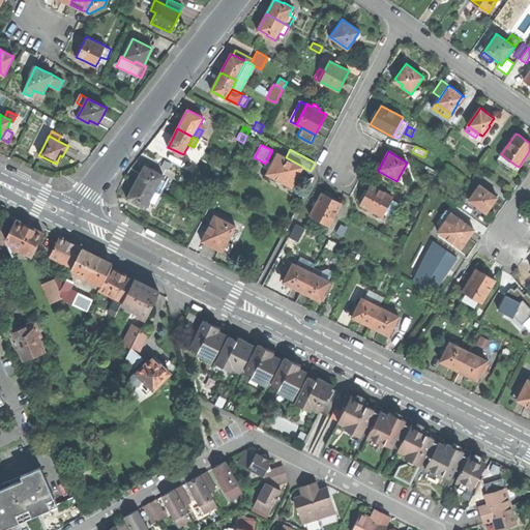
[(267,160),(272,163),(276,154),(271,152),(267,160)]
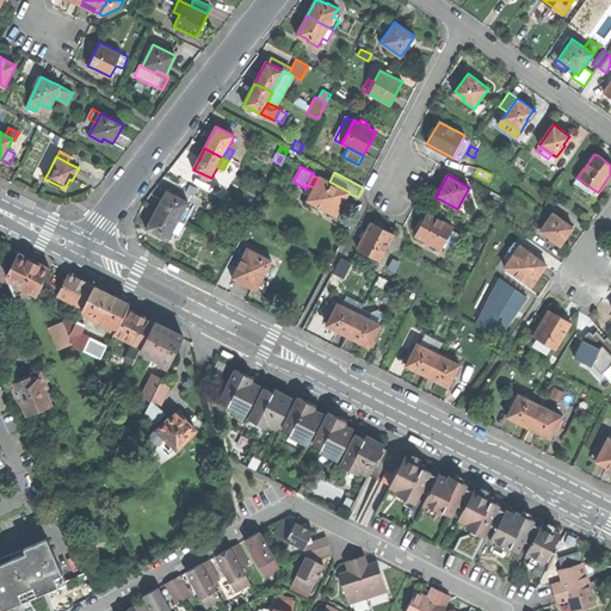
[(319,178),(314,187),(313,189),(309,196),(307,201),(337,216),(343,204),(349,193),(350,192),(329,181),(320,177),(319,178)]
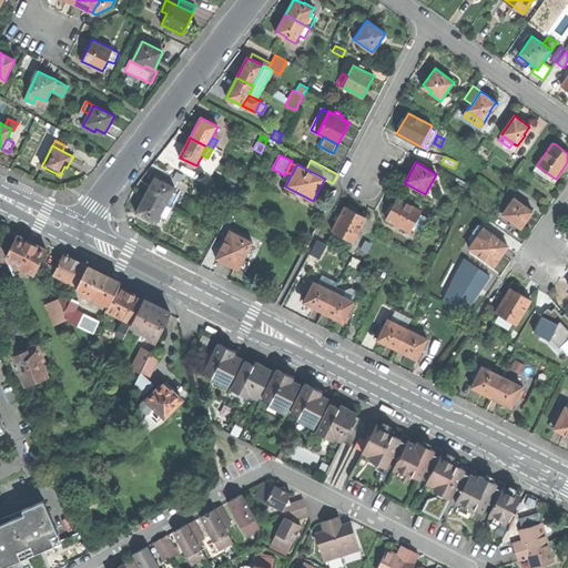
[(554,178),(537,165),(533,172),(549,183),(554,178)]
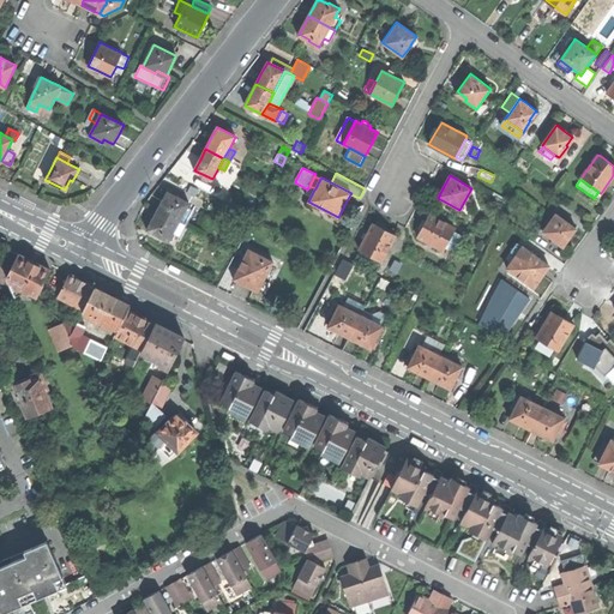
[(158,211),(179,223),(188,206),(190,204),(178,198),(178,199),(167,194),(163,202),(158,211)]
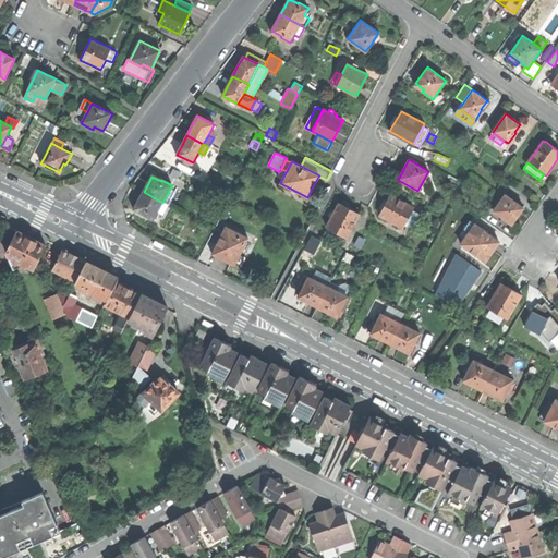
[(171,187),(162,203),(169,205),(171,201),(177,191),(171,187)]
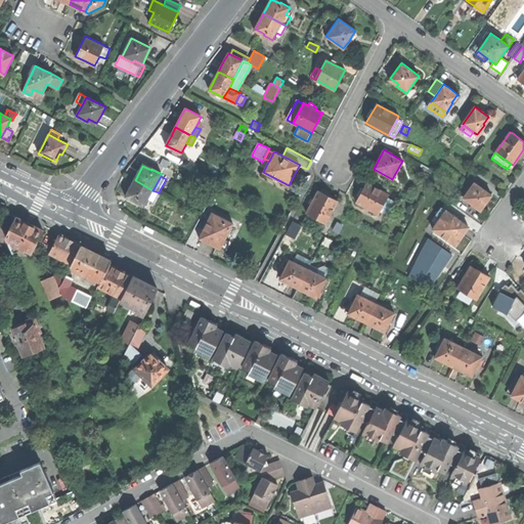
[(130,188),(126,197),(144,207),(153,190),(135,180),(130,188)]
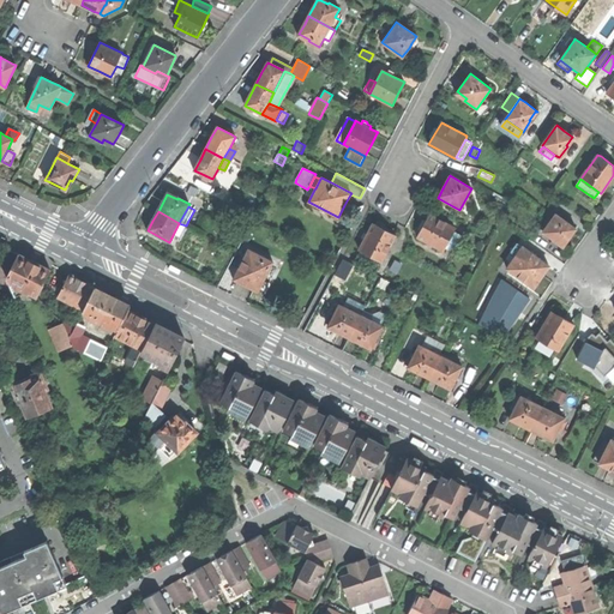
[(445,247),(453,232),(456,228),(429,214),(423,226),(417,236),(444,251),(445,247)]
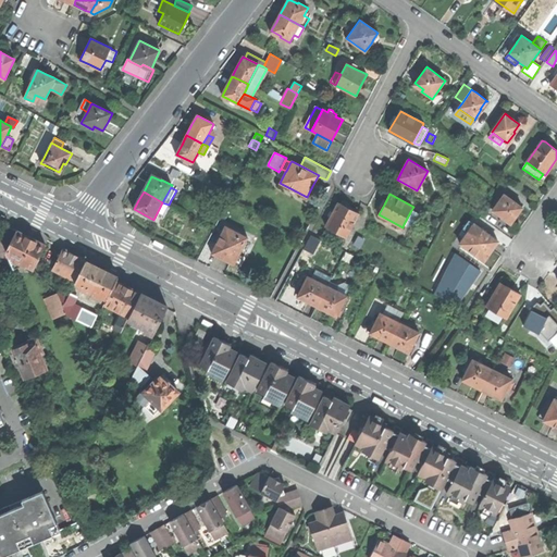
[(504,194),(492,210),(511,223),(517,215),(521,208),(512,202),(514,201),(504,194)]
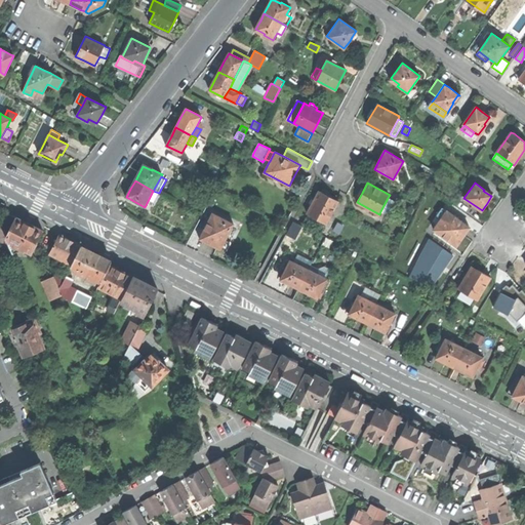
[(307,213),(310,215),(323,223),(326,224),(338,201),(327,196),(319,191),(314,200),(312,204),(307,213)]
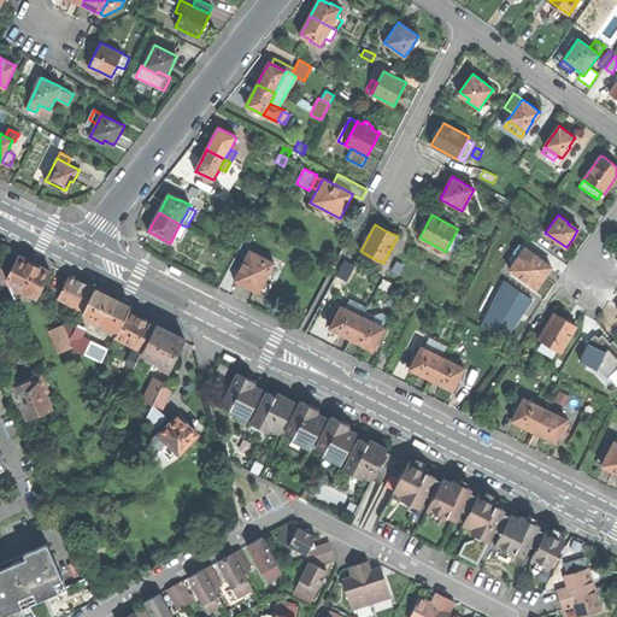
[(456,233),(447,248),(453,252),(462,236),(456,233)]
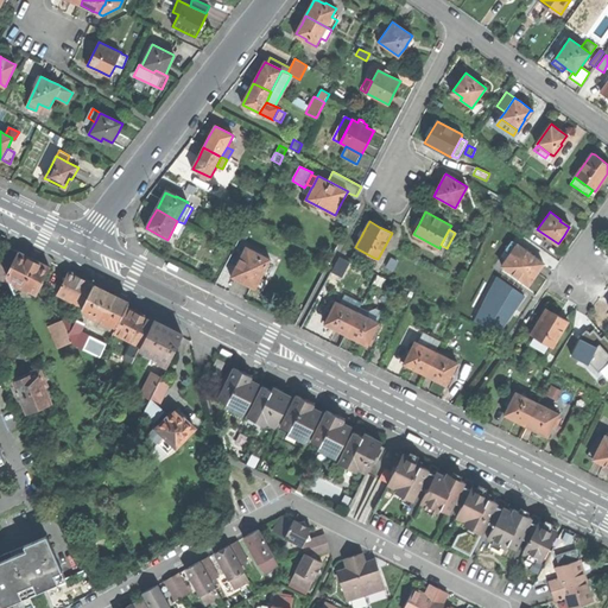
[(510,255),(518,245),(511,240),(504,251),(510,255)]
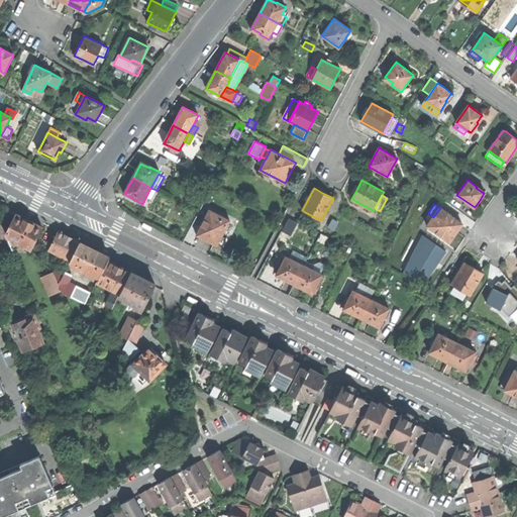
[(0,223),(0,229),(6,233),(15,214),(7,210),(0,223)]
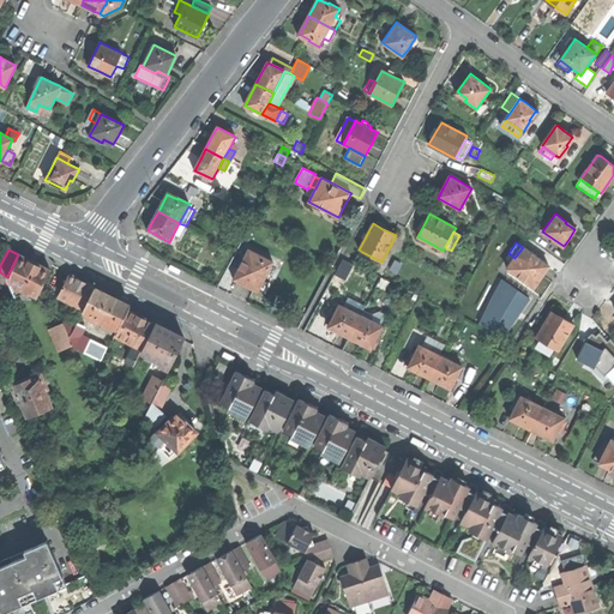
[(258,290),(263,282),(272,262),(248,250),(234,280),(246,286),(258,292),(258,290)]
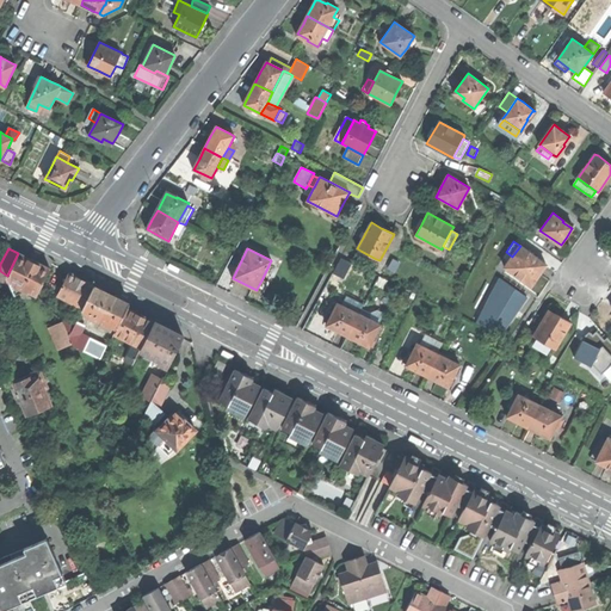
[(374,265),(376,259),(360,251),(357,257),(374,265)]
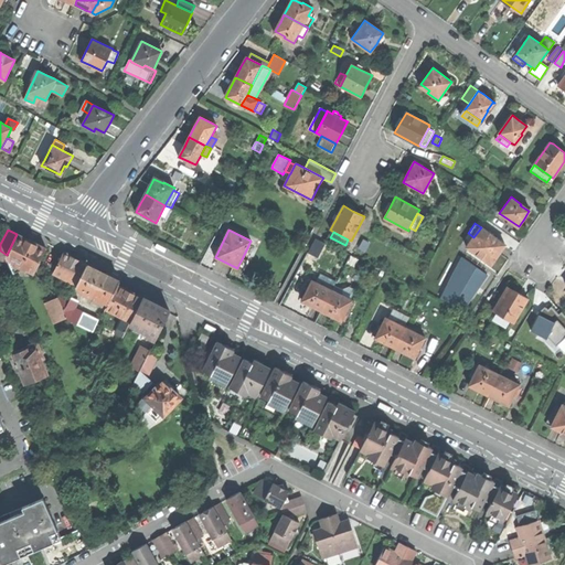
[(24,269),(34,273),(46,249),(30,241),(17,234),(7,255),(14,273),(24,269)]
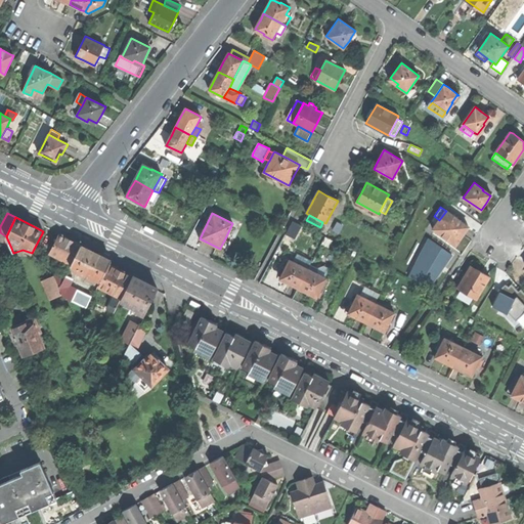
[(344,225),(337,222),(332,230),(339,234),(344,225)]
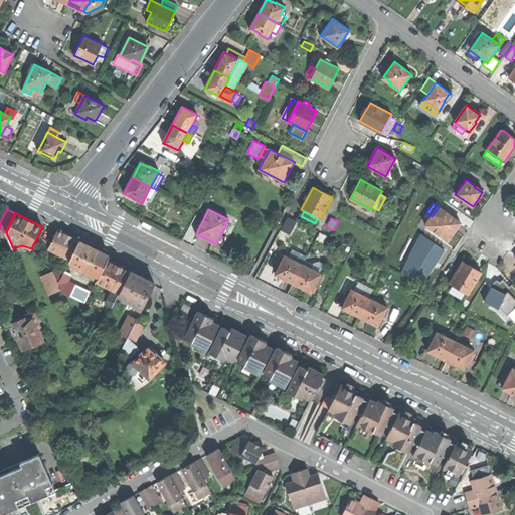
[(146,229),(148,225),(141,221),(139,220),(138,222),(137,224),(146,229)]
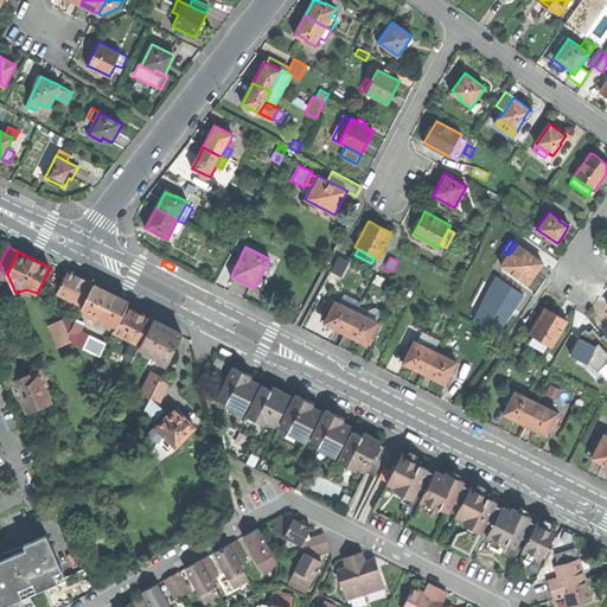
[(58,293),(83,306),(94,285),(80,279),(68,273),(58,293)]
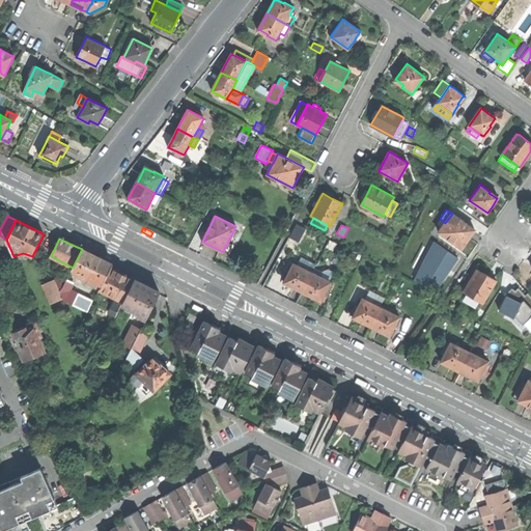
[(435,241),(416,279),(442,291),(460,253),(435,241)]
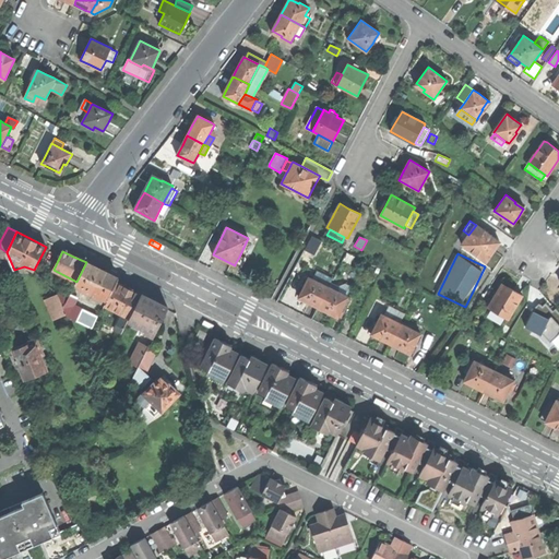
[(245,259),(239,257),(235,264),(240,266),(245,259)]
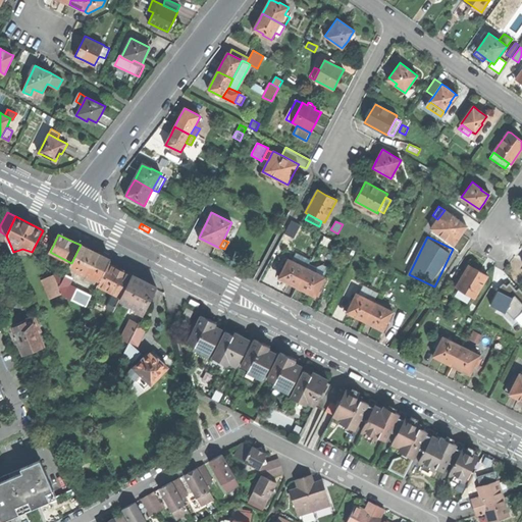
[(91,275),(101,280),(109,264),(111,260),(95,252),(81,245),(71,263),(70,265),(80,269),(79,272),(82,273),(83,271),(87,274),(86,276),(90,277),(91,275)]
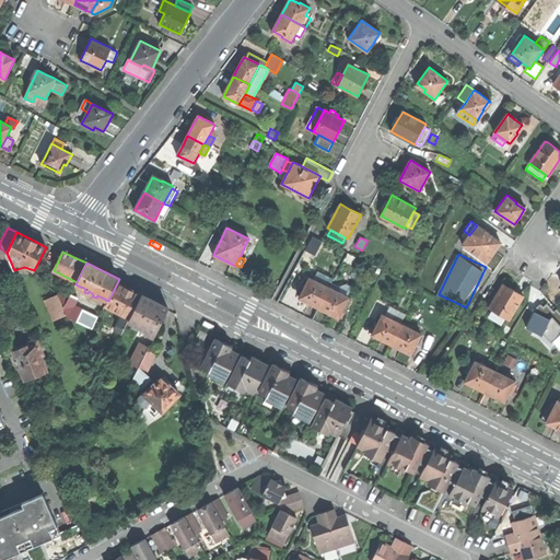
[(314,279),(329,288),(331,283),(315,276),(314,279)]
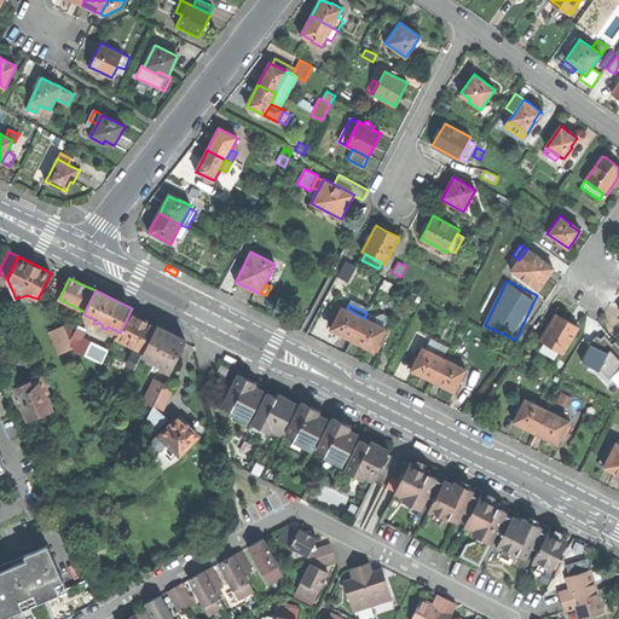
[(352,340),(364,318),(347,308),(342,307),(331,329),(340,334),(352,340)]
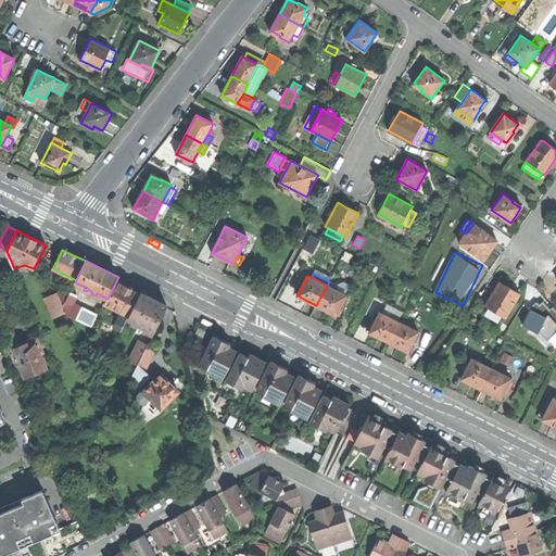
[(122,313),(128,316),(140,293),(127,287),(116,281),(108,299),(104,304),(122,313)]
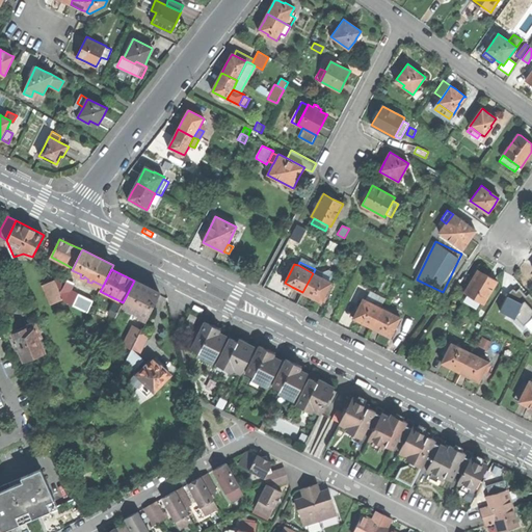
[(315,269),(313,273),(329,282),(334,273),(329,270),(322,273),(315,269)]
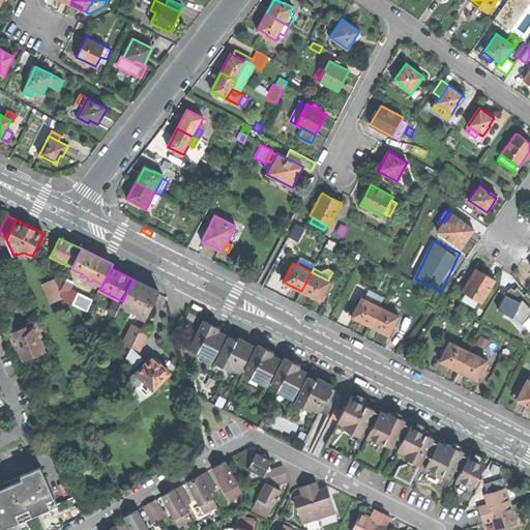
[(466,293),(478,301),(481,303),(495,280),(487,274),(476,268),(473,273),(469,281),(467,284),(463,291),(466,293)]
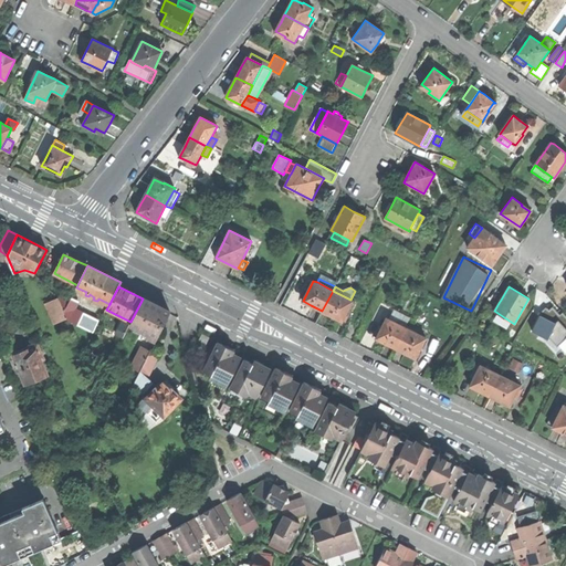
[(350,300),(333,291),(322,311),(332,316),(342,321),(353,301),(350,300)]
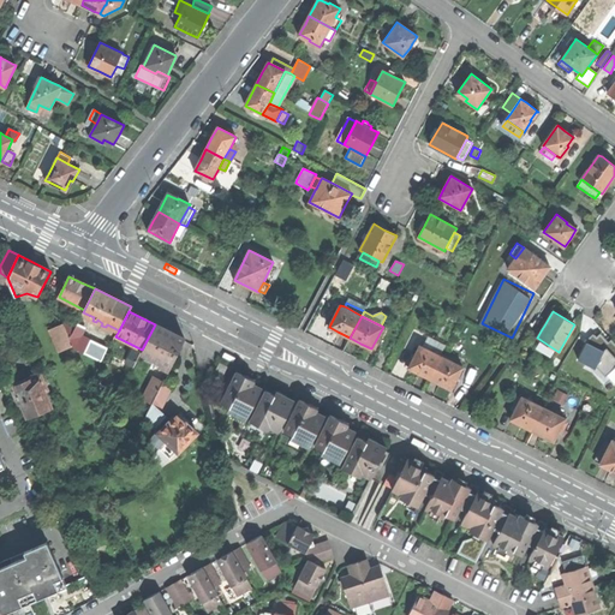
[(64,323),(70,339),(77,324),(66,320),(64,323)]
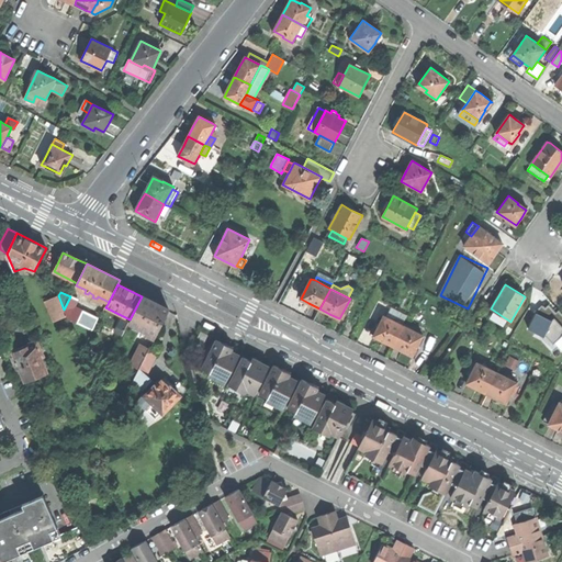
[(67,315),(64,310),(58,295),(45,302),(54,322),(67,315)]
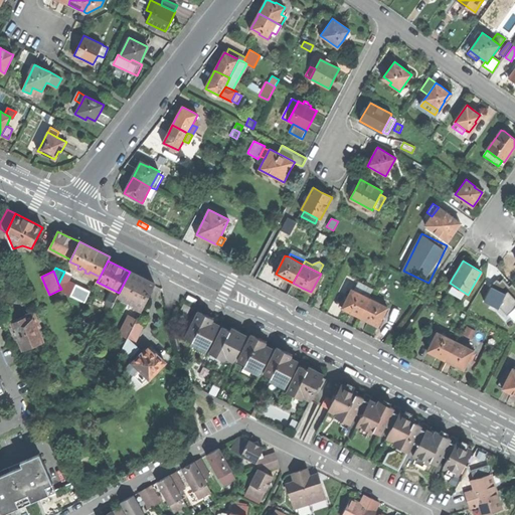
[(71,275),(65,271),(64,272),(58,284),(61,289),(62,292),(70,296),(74,288),(67,284),(71,275)]
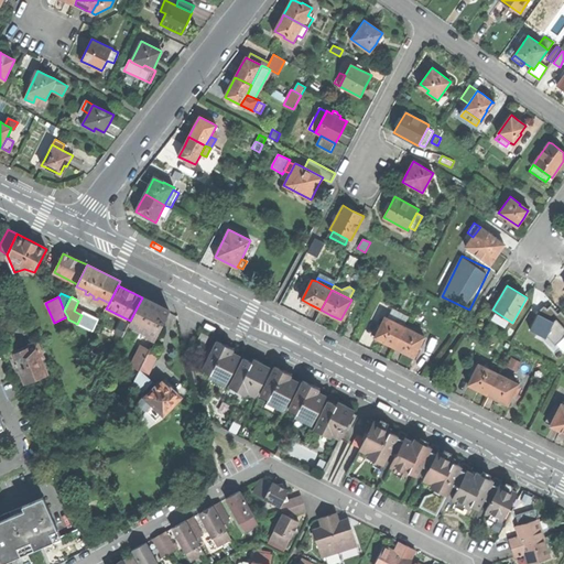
[(134,329),(155,340),(167,316),(170,311),(154,303),(142,297),(130,321),(129,323),(137,326),(134,329)]
